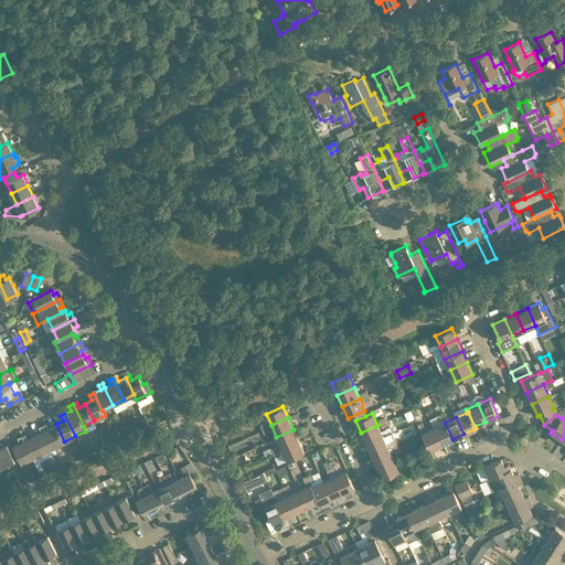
[(64,441),(56,424),(49,427),(46,423),(43,425),(54,447),(64,441)]
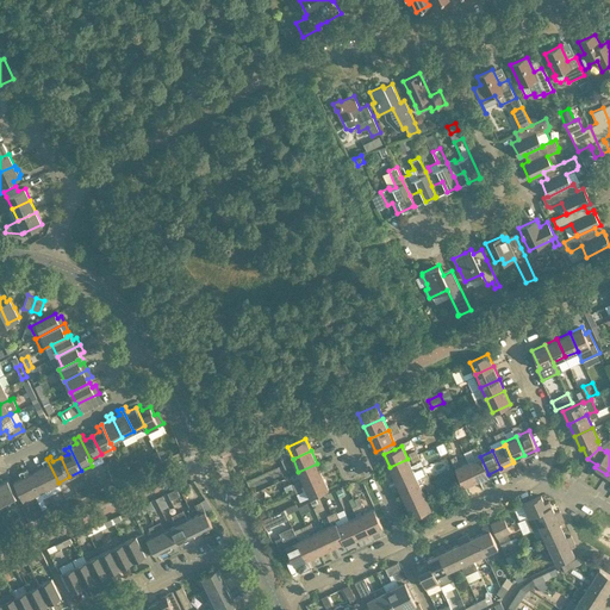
[(489,474),(480,456),(468,462),(477,480),(489,474)]
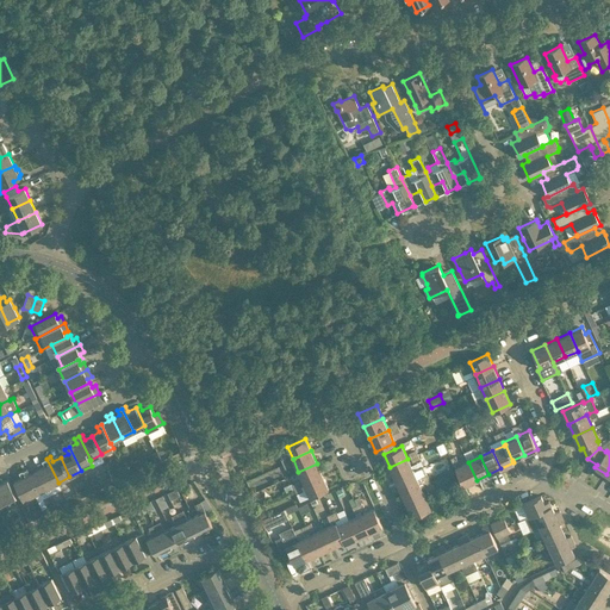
[(58,483),(47,459),(42,460),(44,466),(37,470),(47,489),(58,483)]
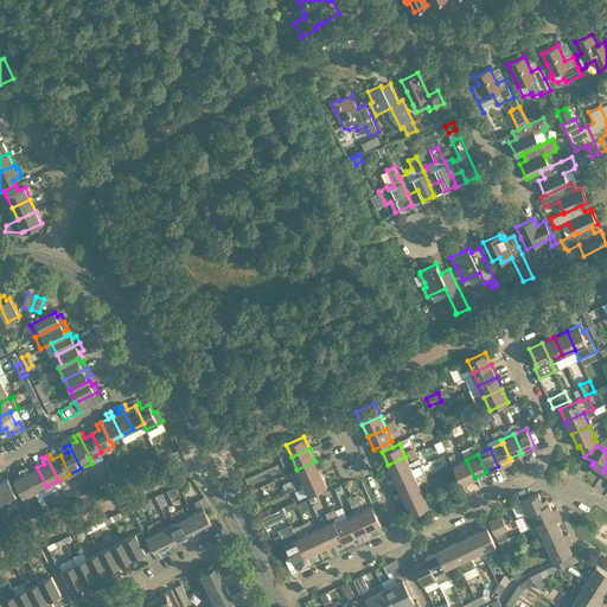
[(411,468),(406,457),(388,465),(394,477),(411,468)]
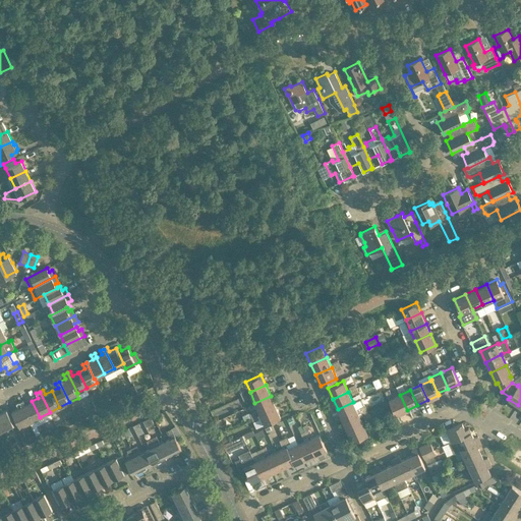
[(120,394),(115,396),(118,402),(122,400),(123,400),(120,394)]
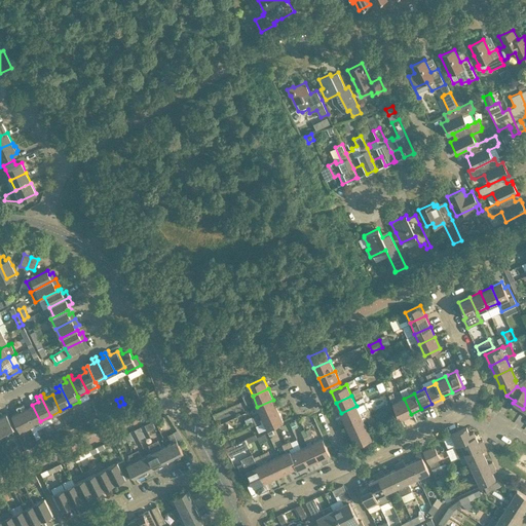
[(411,414),(404,399),(392,404),(400,419),(411,414)]
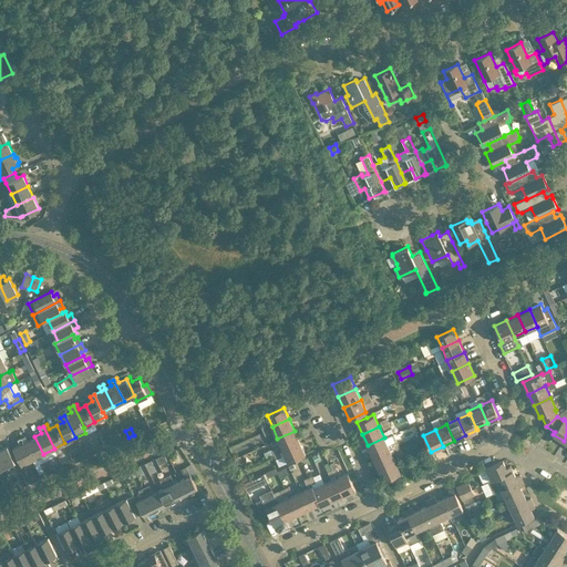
[(300,442),(295,431),(277,439),(282,450),(300,442)]
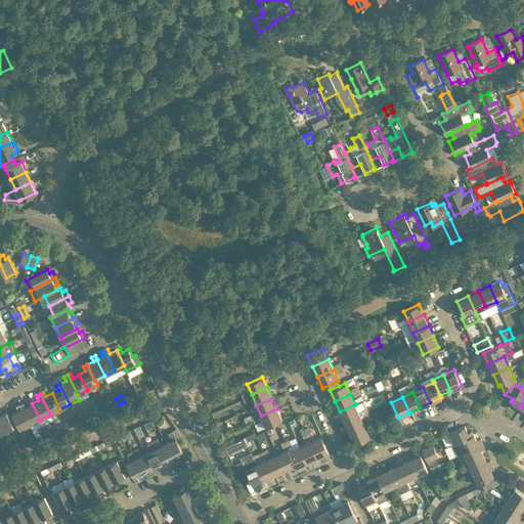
[(40,420),(32,403),(26,406),(24,401),(19,403),(30,425),(40,420)]
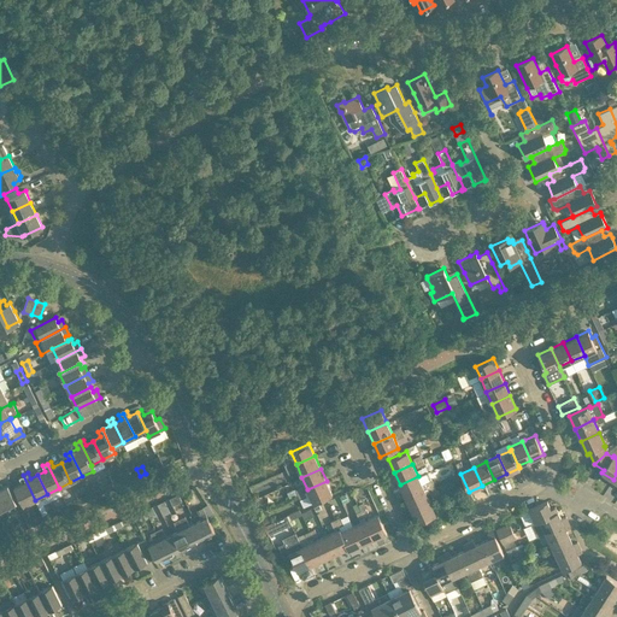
[(456,474),(448,477),(452,486),(459,482),(456,474)]
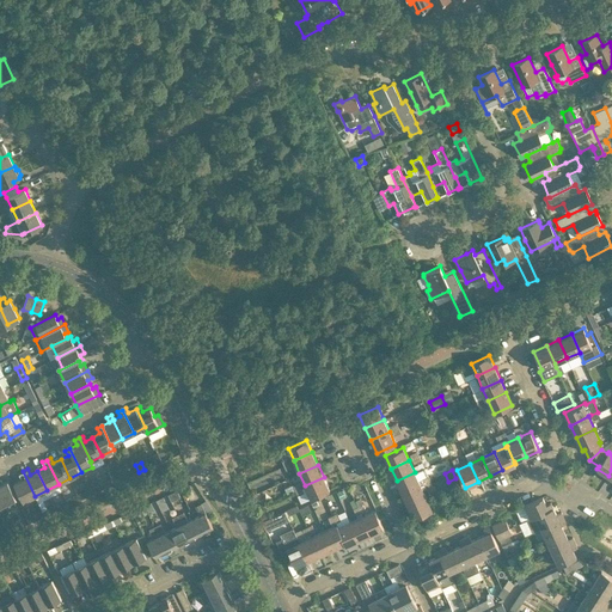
[(35,496),(23,471),(19,473),(22,479),(14,483),(23,502),(35,496)]
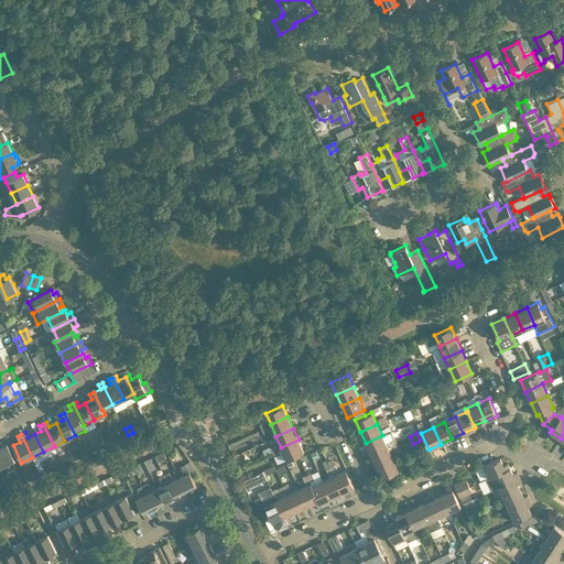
[(370,455),(388,447),(382,435),(366,443),(370,455)]
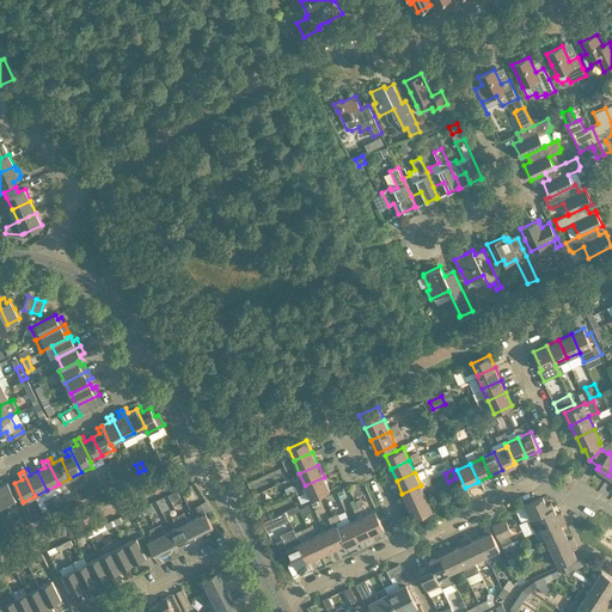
[(330,490),(324,477),(305,485),(311,499),(330,490)]
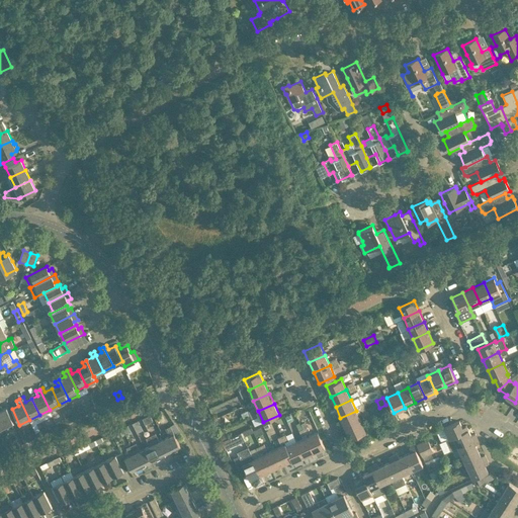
[(6,407),(3,409),(1,406),(0,406),(0,419),(4,427),(14,422),(6,407)]
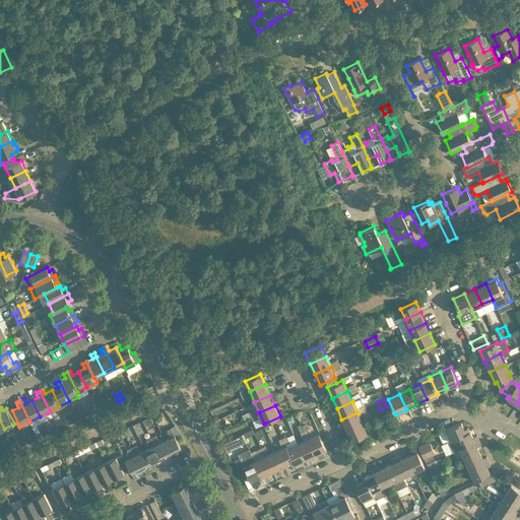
[(363,423),(358,412),(341,419),(346,430),(363,423)]
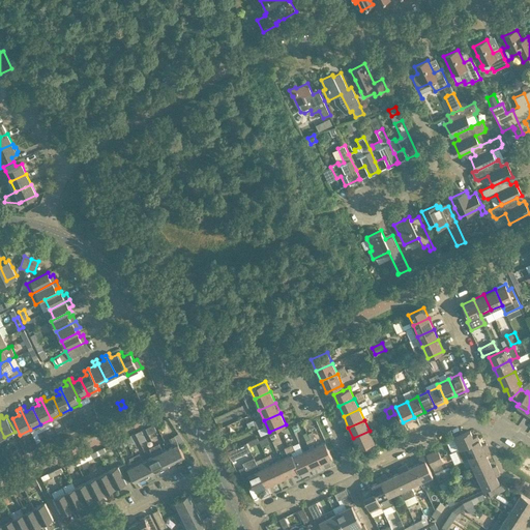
[(155,422),(137,432),(142,443),(160,434),(155,422)]
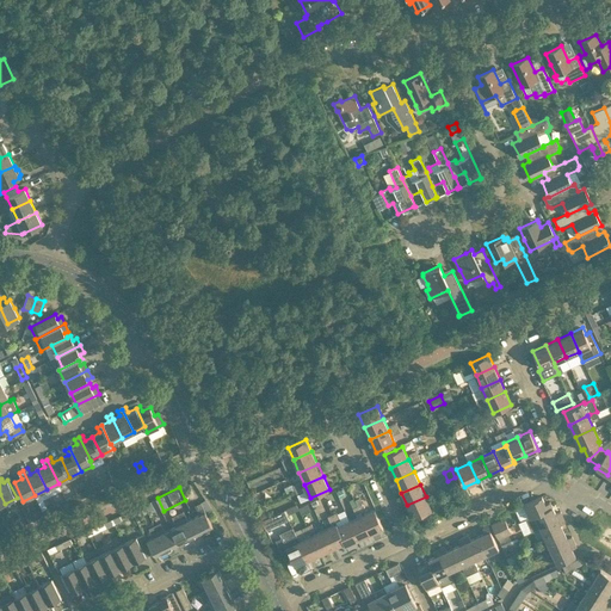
[(545,503),(542,495),(514,508),(522,522),(526,518),(553,506),(550,501),(545,503)]
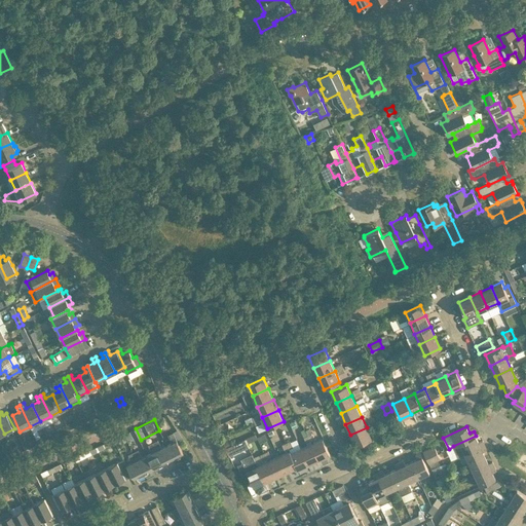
[(371,439),(367,429),(367,427),(350,435),(355,446),(371,439)]
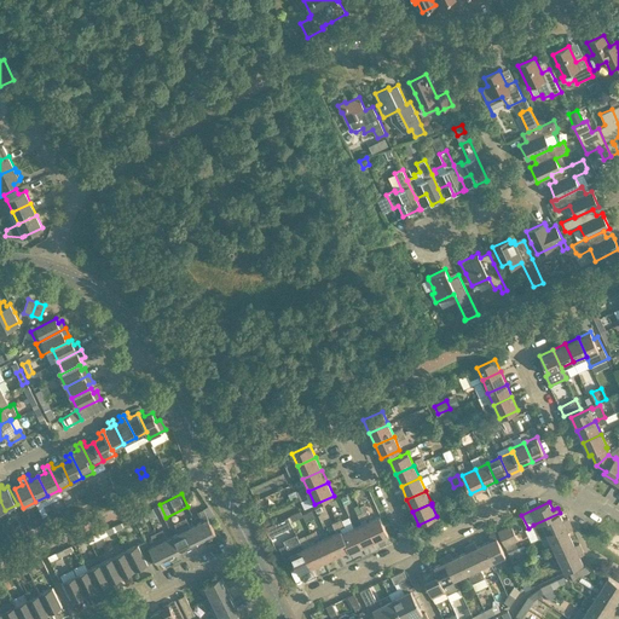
[(203,508),(197,512),(202,520),(196,524),(206,541),(217,534),(203,508)]
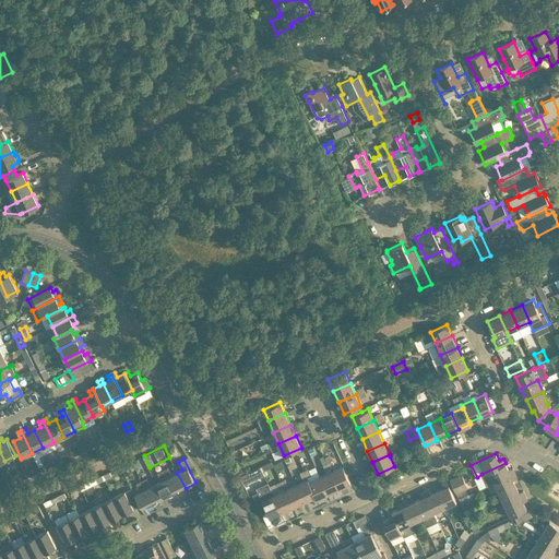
[(514,472),(512,467),(509,470),(506,463),(482,474),(487,486),(494,482),(514,472)]
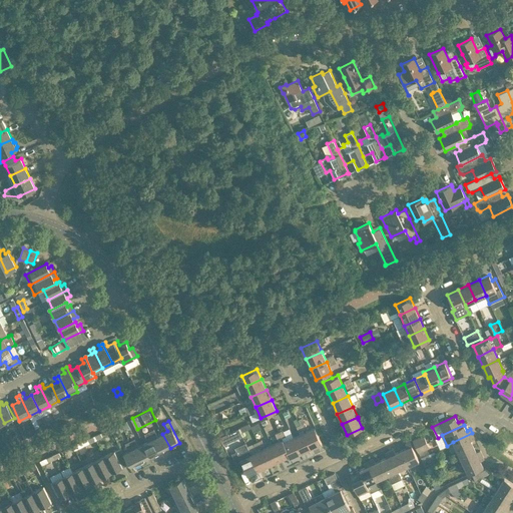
[(322,443),(315,427),(304,432),(311,448),(322,443)]
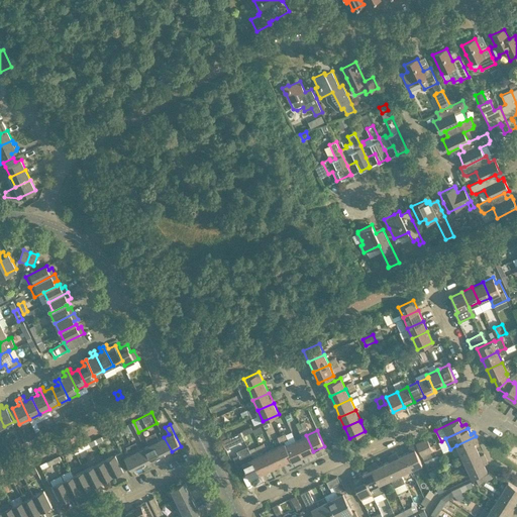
[(240,431),(227,437),(231,445),(243,439),(244,439),(240,431)]
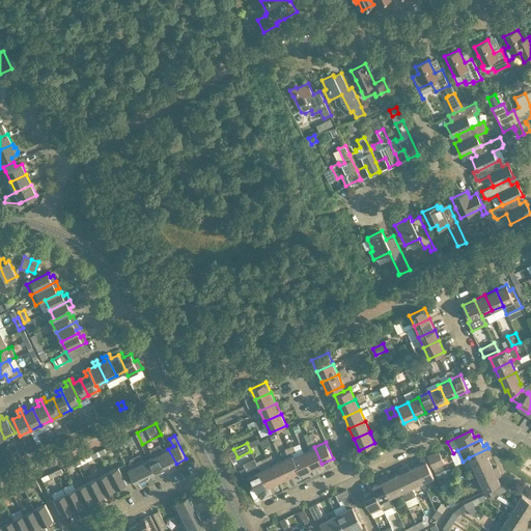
[(176,464),(168,449),(163,451),(160,444),(155,446),(166,469),(176,464)]
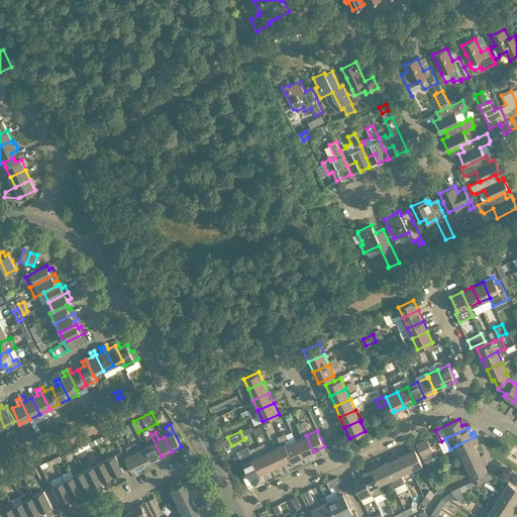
[(162,456),(150,434),(145,436),(149,444),(144,446),(151,461),(162,456)]
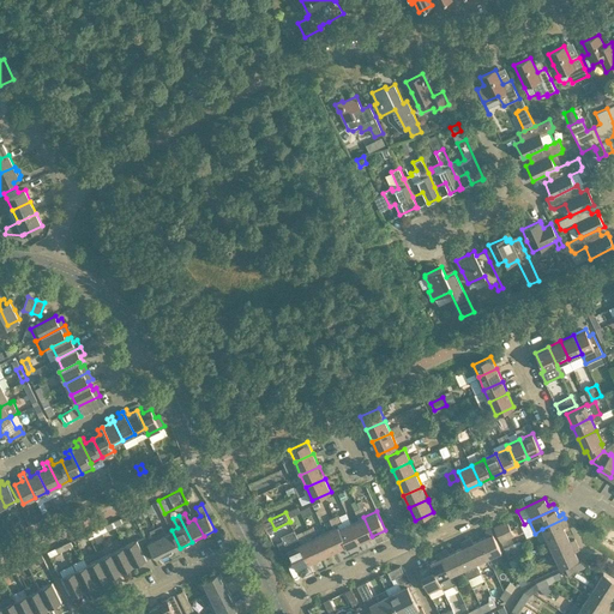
[(372,536),(363,517),(359,519),(351,523),(360,541),(372,536)]
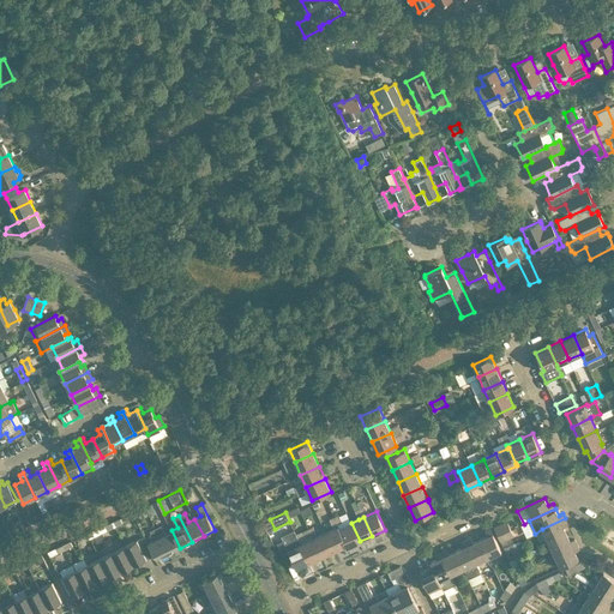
[(564,527),(569,524),(565,518),(542,529),(548,542),(566,534),(564,527)]
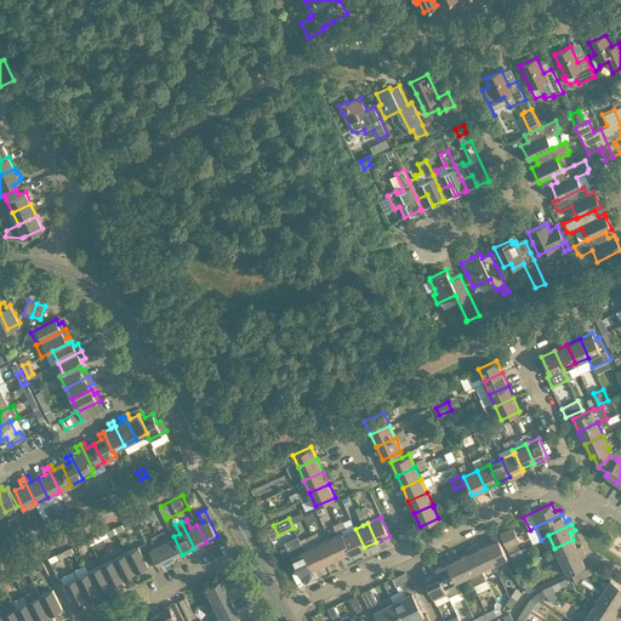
[(519,541),(518,537),(512,527),(506,529),(513,545),(519,541)]
